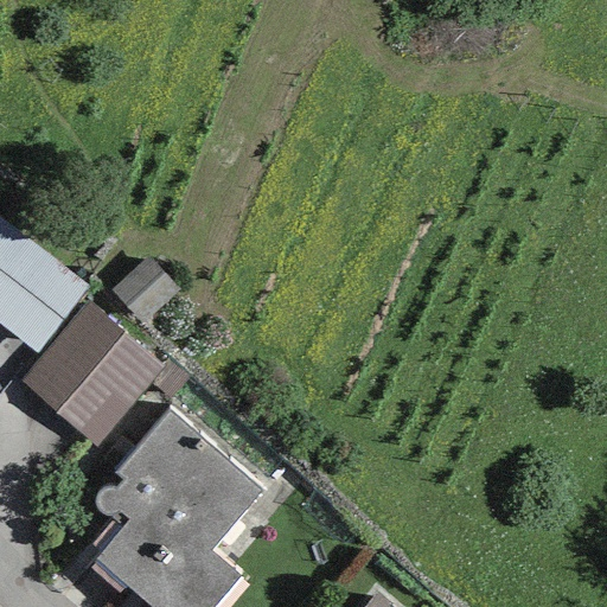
[(0,326),(37,353),(85,286),(0,223),(0,326)]
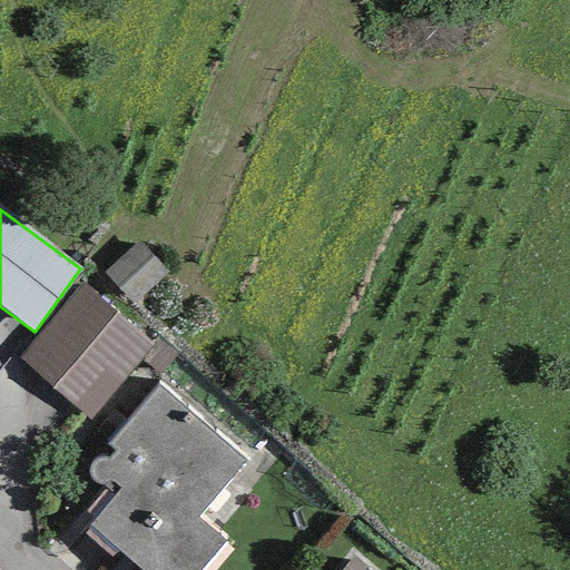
[(139,242),(104,273),(133,305),(168,274),(139,242)]
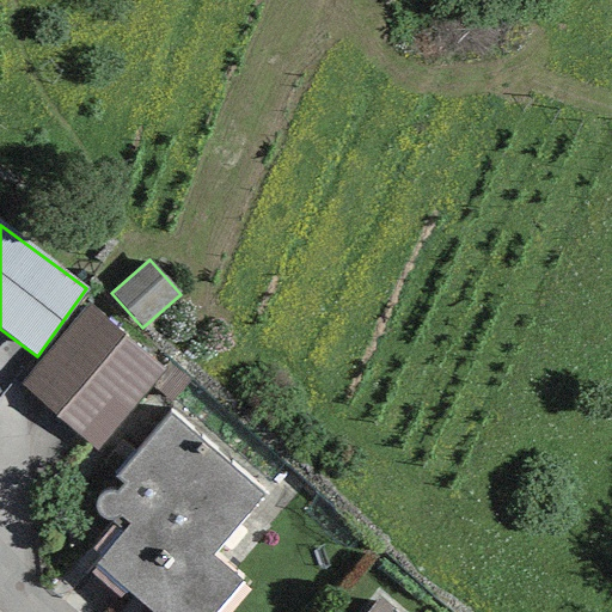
[(89,306),(20,385),(97,451),(165,372),(89,306)]
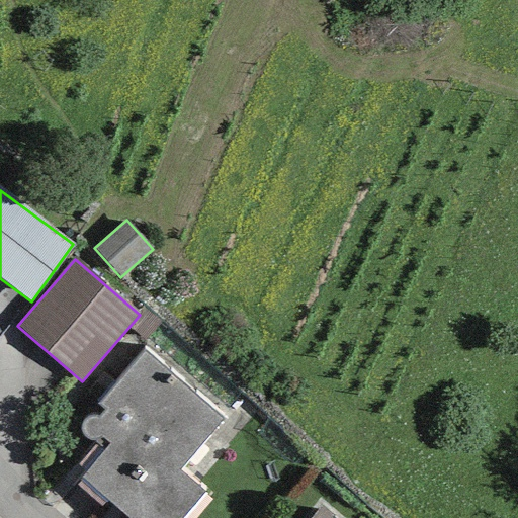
[(223,421),(144,352),(98,404),(106,411),(98,420),(91,420),(87,420),(81,425),(81,433),(84,439),(90,442),(95,440),(105,449),(81,478),(106,500),(125,517),(182,517),(203,495),(178,471),(223,421)]
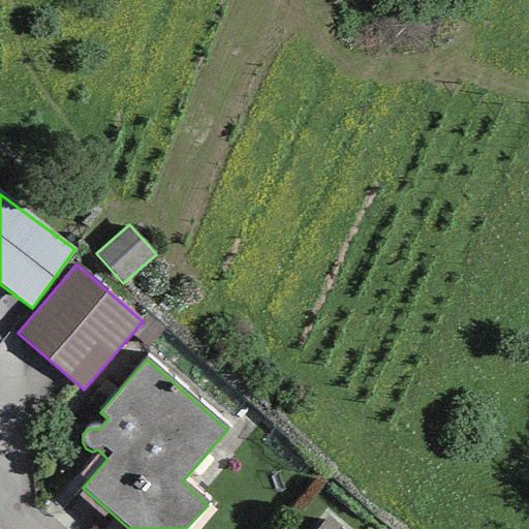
[(339,528),(327,518),(316,528),(339,528)]
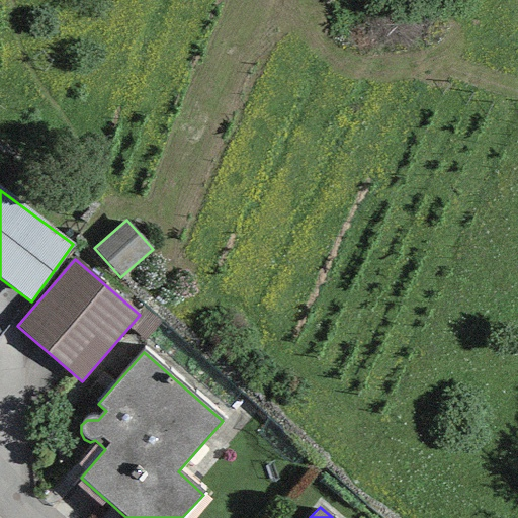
All buildings are outlined.
